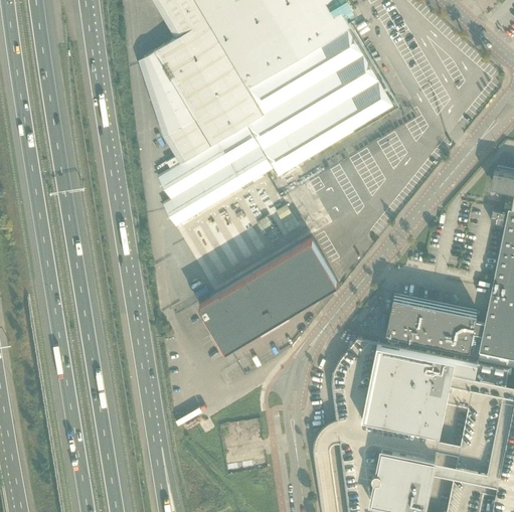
[(175,227),(273,170),(278,177),(393,108),(347,29),(350,27),(344,16),(353,11),(346,0),(157,0),(179,36),(143,58),(168,135),(184,162),(157,178),(170,200),(162,205),(175,227)]
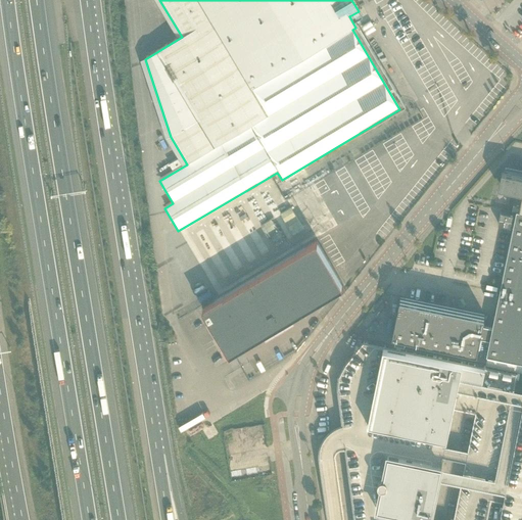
[(488,343),(485,358),(521,365),(521,174),(504,171),(504,175),(500,191),(515,194),(518,194),(515,207),(512,206),(511,211),(515,213),(491,330),(488,343)]
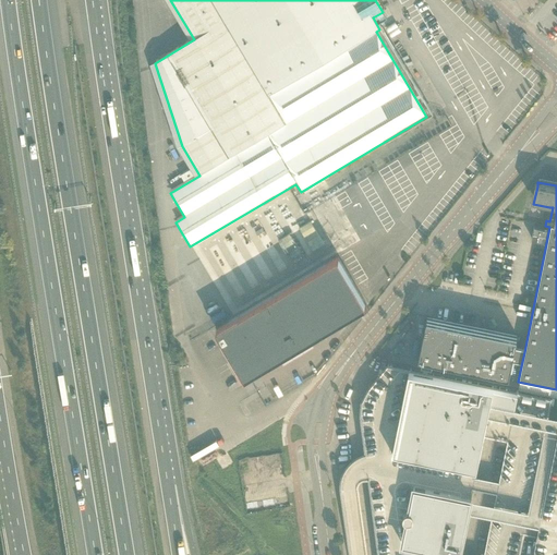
[(255,234),(258,241),(277,244),(269,249),(279,250),(281,236),(290,237),(285,239),(286,241),(293,242),(293,243),(299,240),(299,237),(295,229),(295,228),(287,210),(271,218),(270,226),(261,224),(256,226),(255,234)]
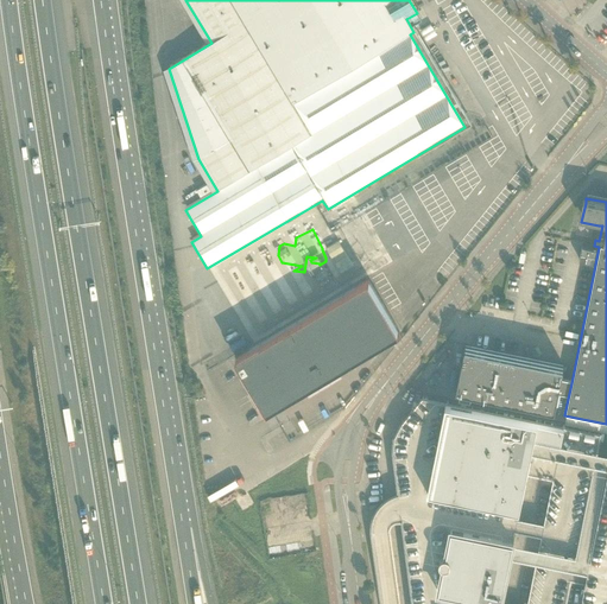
[(389,250),(367,259),(375,278),(397,269),(389,250)]
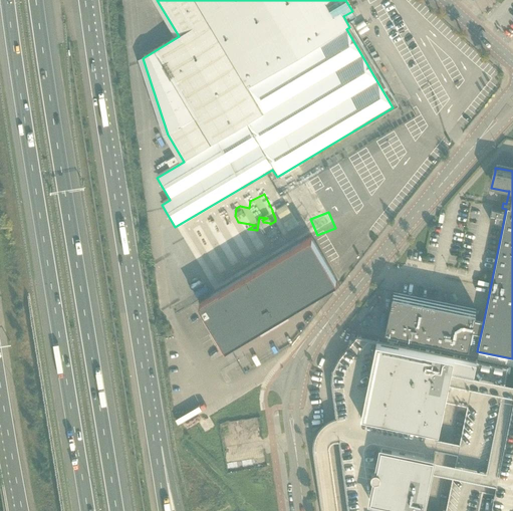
[(229,347),(235,344),(336,283),(309,239),(198,306),(222,345),(221,346),(220,350),(221,351),(222,353),(226,354),(229,352),(230,348),(229,347)]
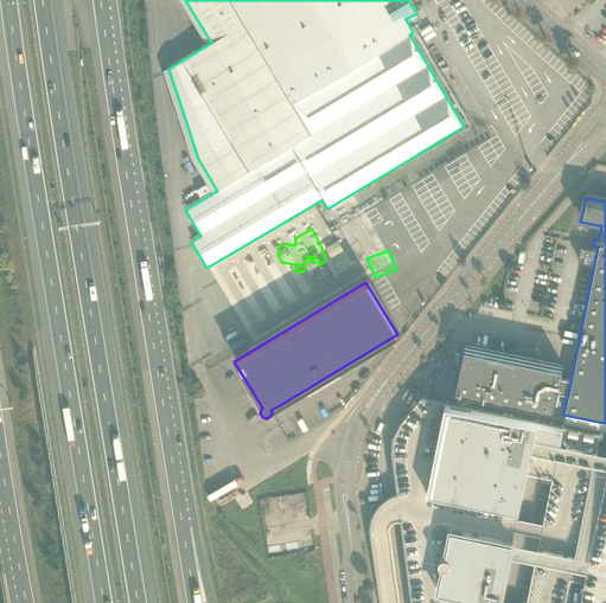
[(567,398),(571,383),(559,380),(561,370),(463,350),(454,392),(553,412),(556,396),(567,398)]
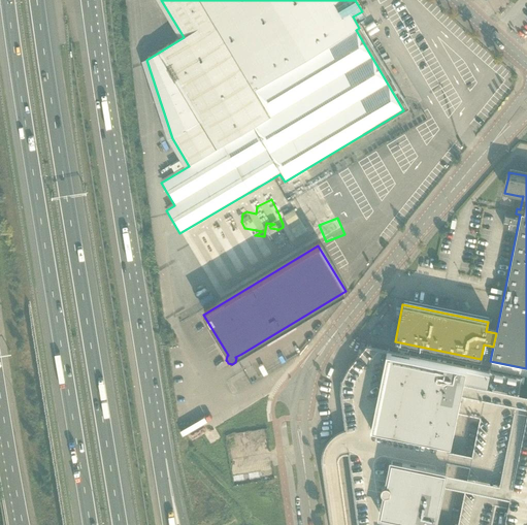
[(433,524),(461,393),(484,397),(489,372),(386,352),(380,381),(358,376),(350,387),(368,524),(433,524)]
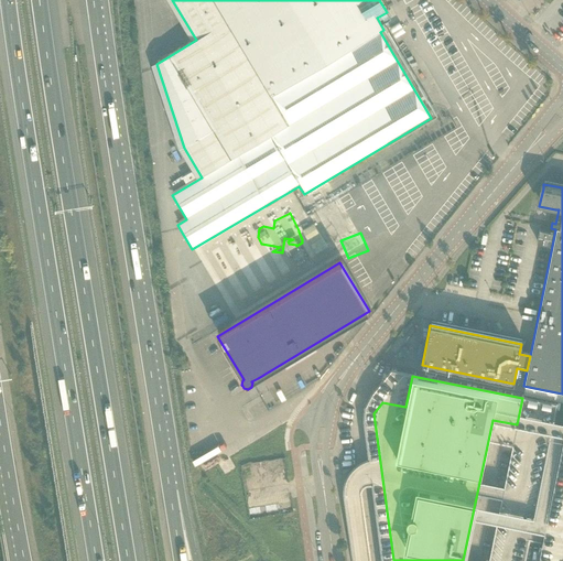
[(562,560),(562,440),(539,560),(562,560)]
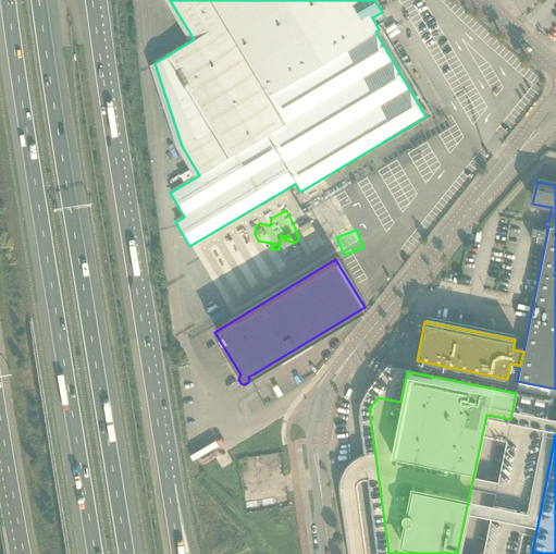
[(514,520),(538,525),(542,503),(518,499),(514,520)]
